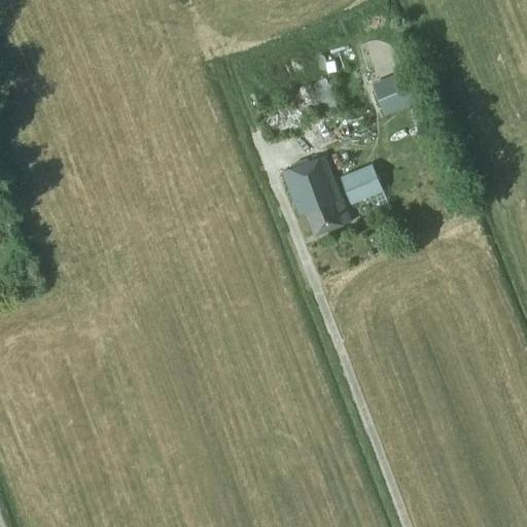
[(376,91),(386,114),(417,102),(403,71),(385,78),(388,85),(376,91)]
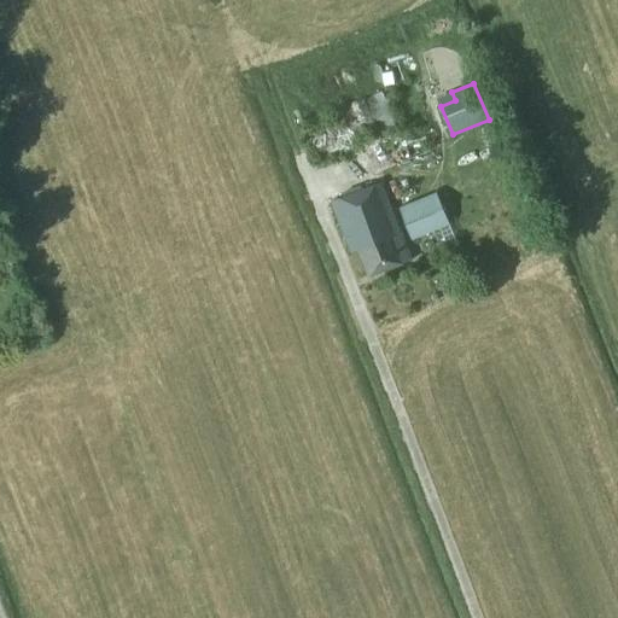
[(350,152),(400,130),(383,91),(336,111),(350,152)]
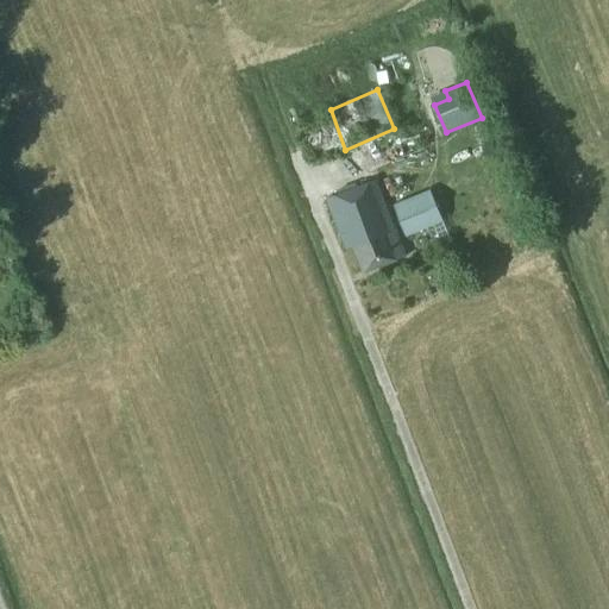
[(338,151),(328,127),(305,137),(314,162),(338,151)]
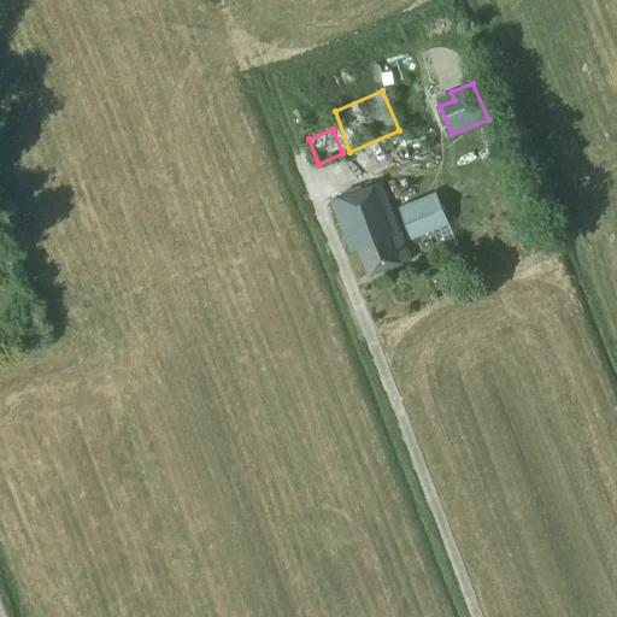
[(381,181),(331,200),(351,251),(359,248),(369,274),(412,257),(403,231),(399,233),(397,229),(399,228),(381,181)]
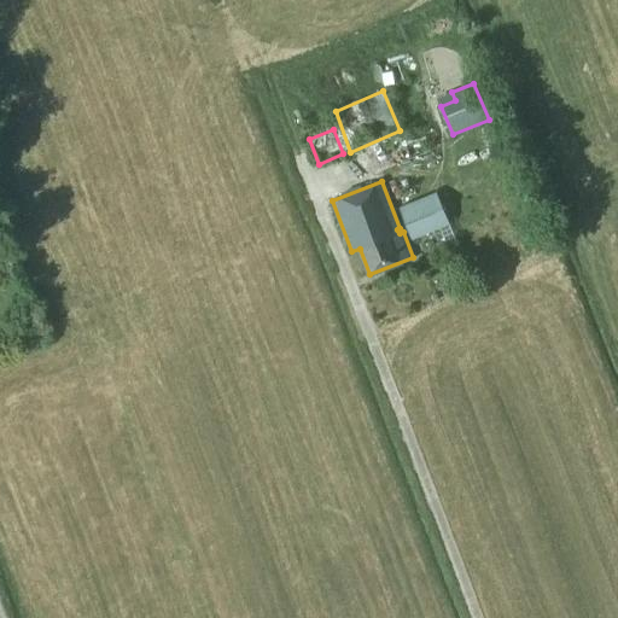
[(404,220),(412,239),(429,232),(449,223),(438,193),(417,202),(415,200),(398,207),(404,220)]
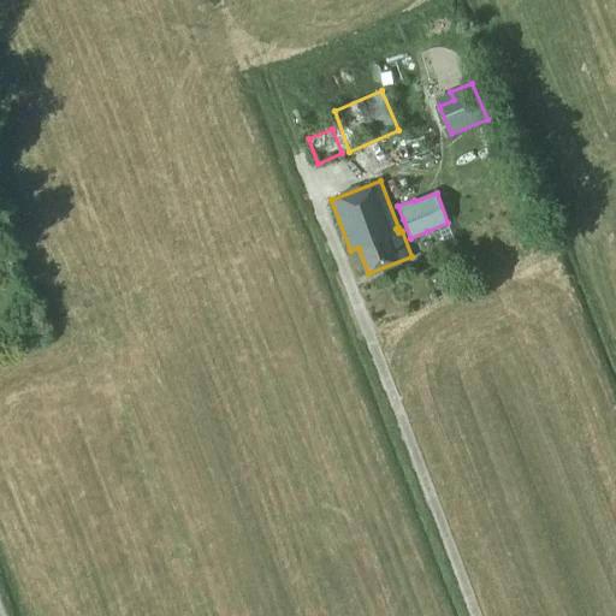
All buildings are outlined.
